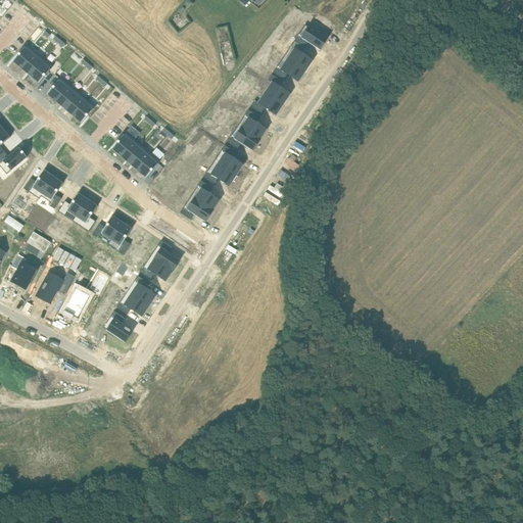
[(293,9),(287,16),(291,19),(297,12),(293,9)]
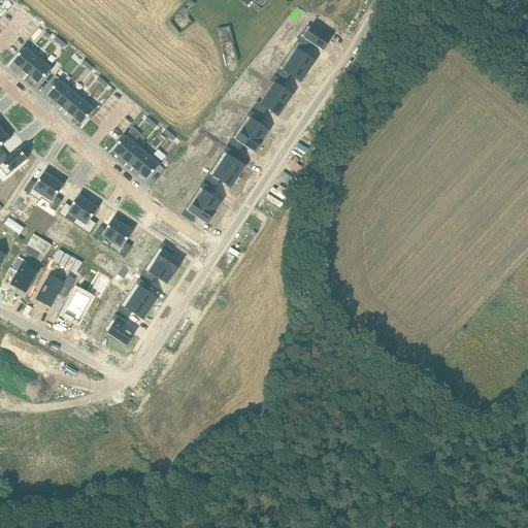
[(307,25),(297,41),(307,48),(311,42),(323,51),(330,39),(329,38),(330,37),(324,33),(323,34),(308,25),(307,25)]
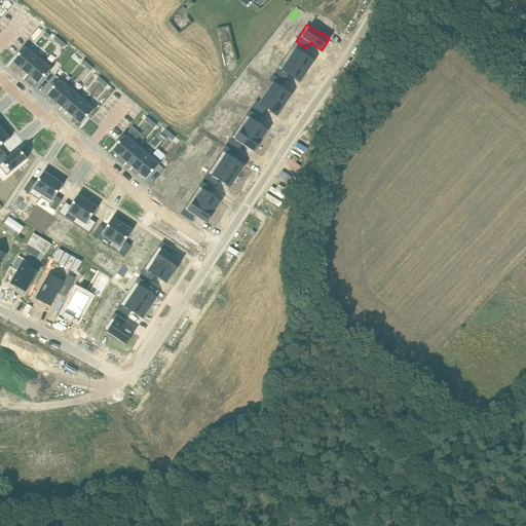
[(296,41),(285,58),(307,72),(313,62),(303,54),(306,48),(296,41)]
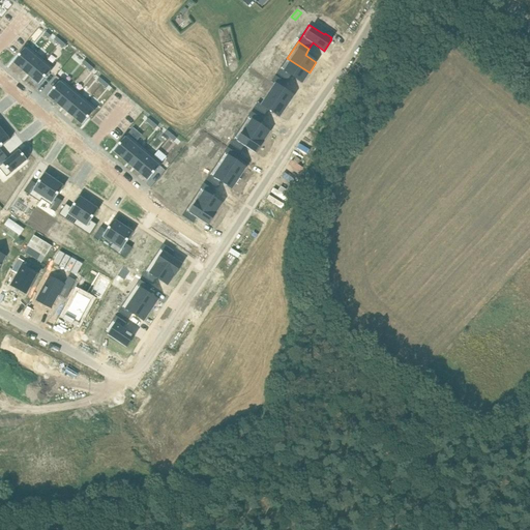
[(28,45),(12,62),(22,70),(36,53),(28,45)]
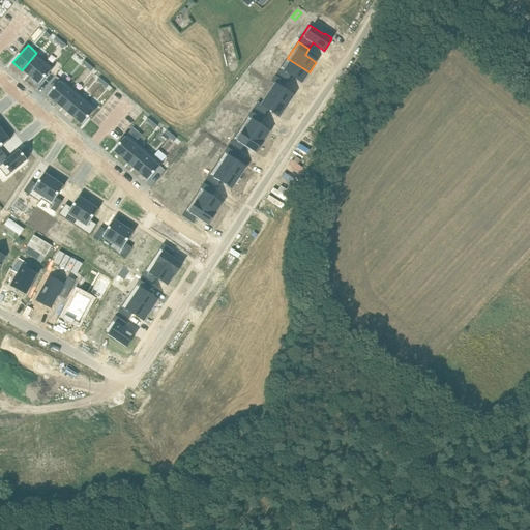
[(36,53),(22,70),(30,78),(46,60),(36,53)]
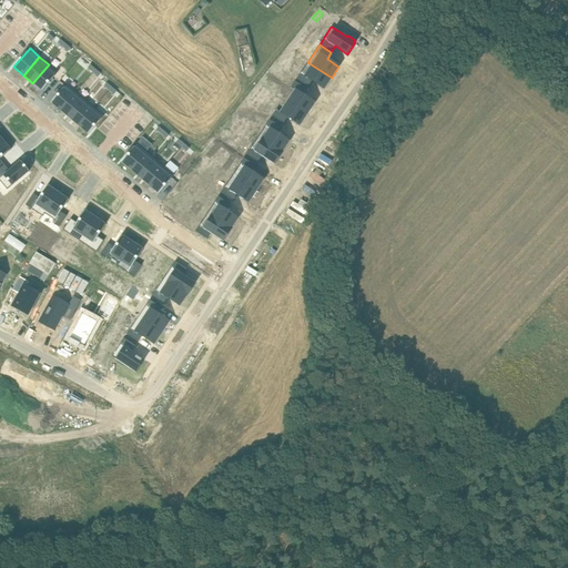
[(307,62),(296,79),(307,87),(308,87),(311,83),(312,81),(324,89),(332,78),(307,62)]
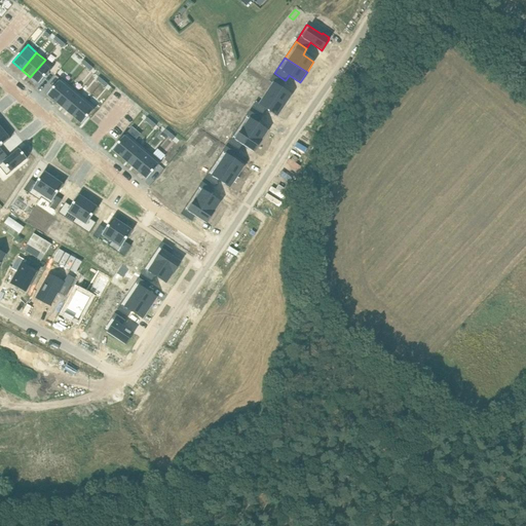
[(45,60),(30,77),(39,84),(53,67),(45,60)]
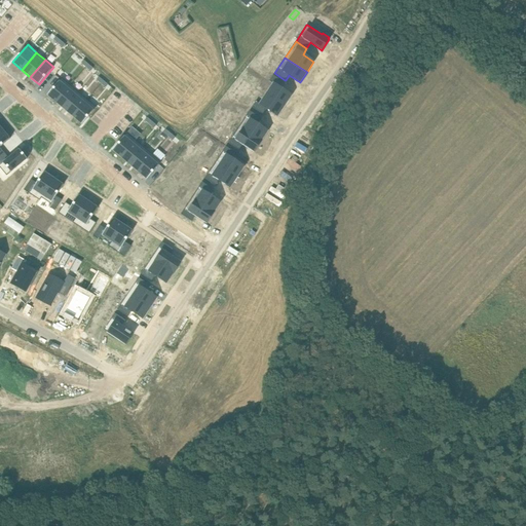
[(251,63),(247,68),(253,71),(256,66),(251,63)]
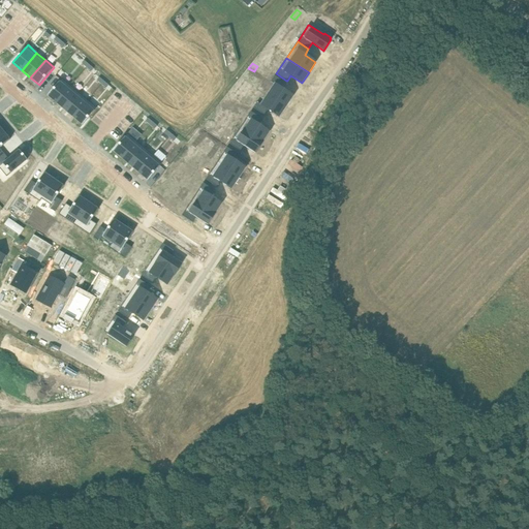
[(275,85),(269,95),(286,106),(292,96),(282,89),(286,83),(285,83),(275,75),(271,81),(271,82),(275,85)]
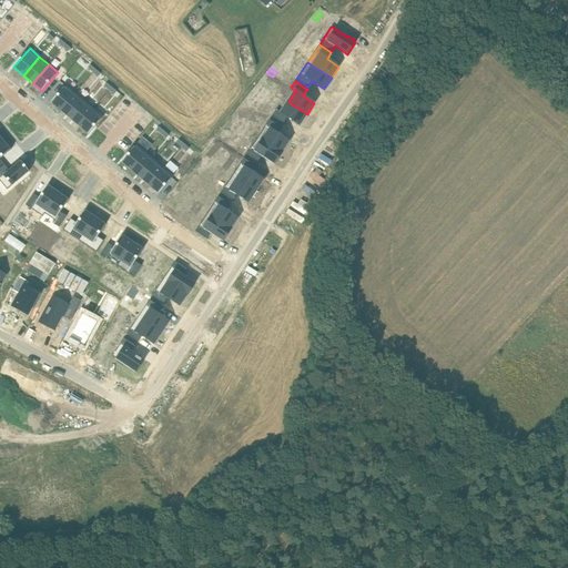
[(67,84),(51,102),(60,111),(77,92),(67,84)]
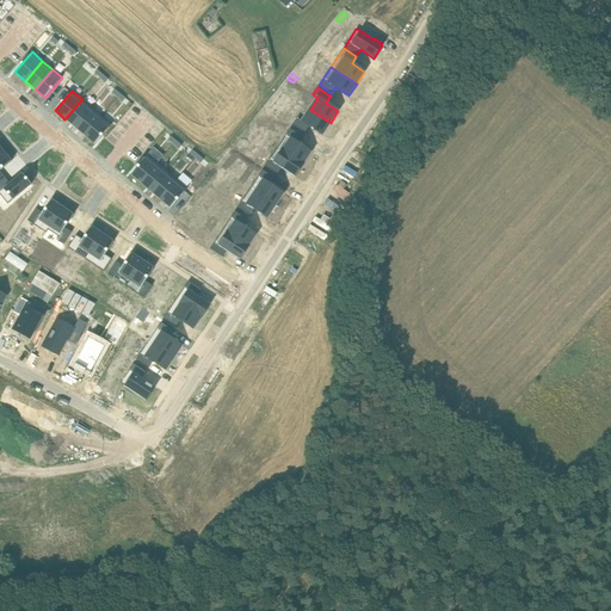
[(82,99),(65,119),(75,128),(92,107),(82,99)]
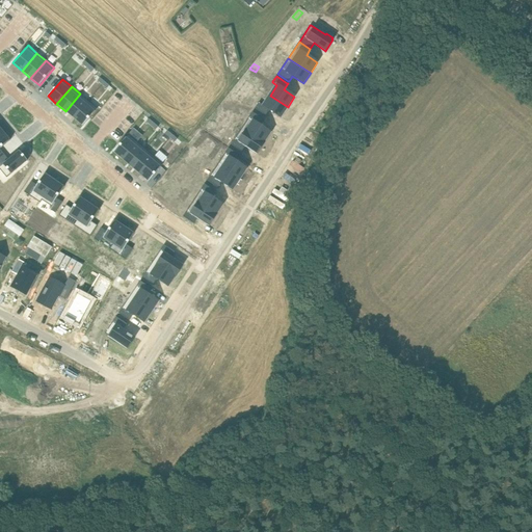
[(80,94),(65,111),(74,118),(88,101),(80,94)]
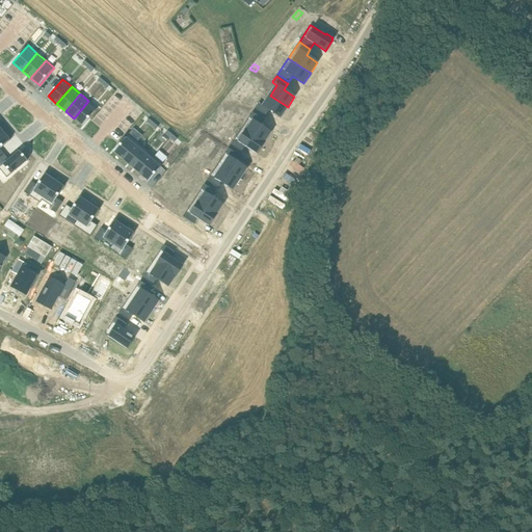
[(259,103),(255,108),(266,115),(268,112),(269,110),(281,117),(288,107),(270,96),(263,105),(259,102),(259,103)]
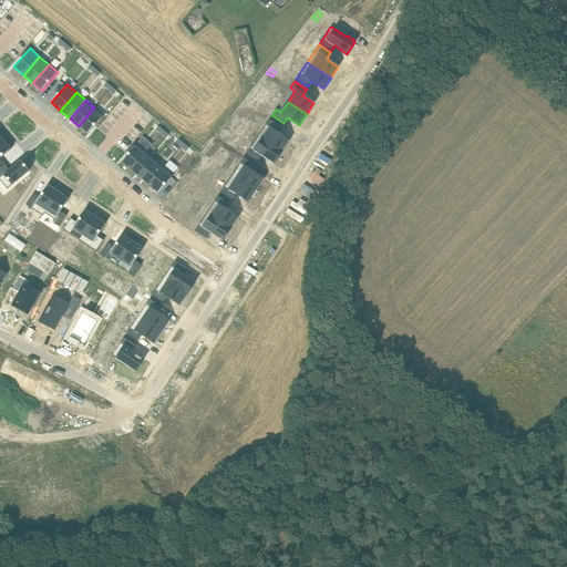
[(94,107),(79,126),(89,134),(104,115),(94,107)]
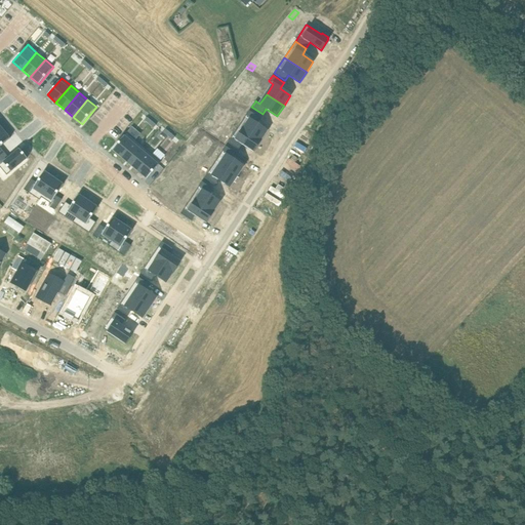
[(249,111),(238,126),(260,142),(260,140),(267,130),(256,123),(258,120),(259,118),(249,111)]
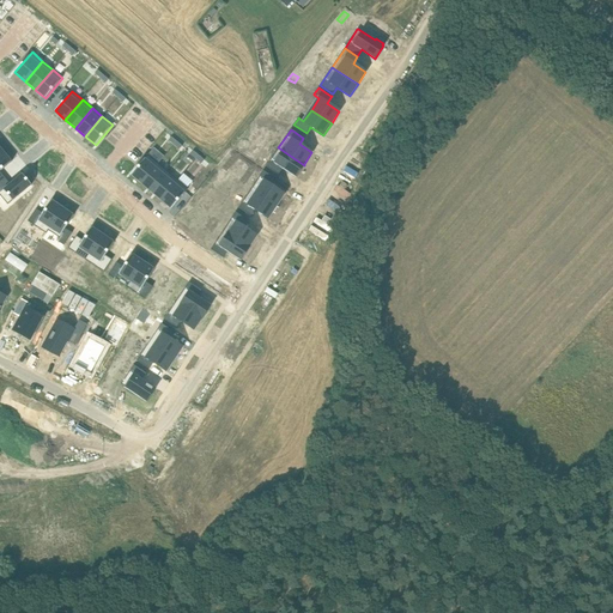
[(244,133),(236,144),(243,149),(246,145),(248,146),(253,140),(244,133)]
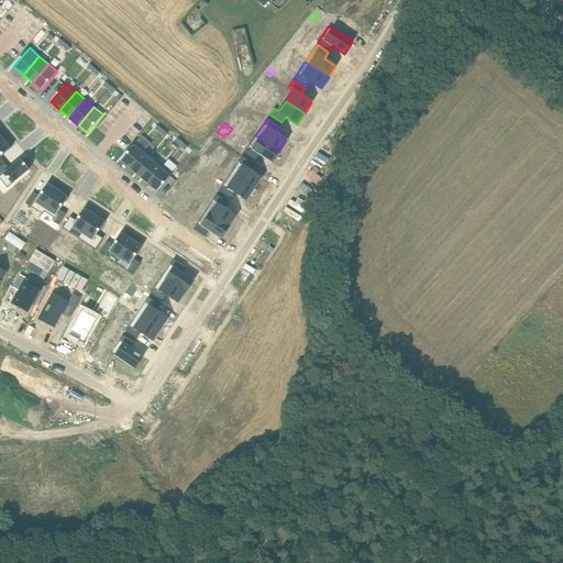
[(246,150),(244,153),(256,161),(258,157),(260,154),(272,163),(279,152),(255,135),(255,138),(246,150)]
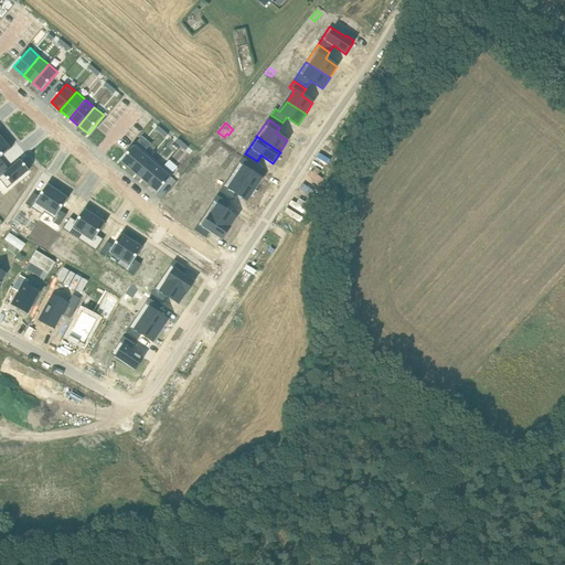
[(0,141),(0,167),(4,163),(0,158),(0,157),(11,149),(3,139),(0,141)]
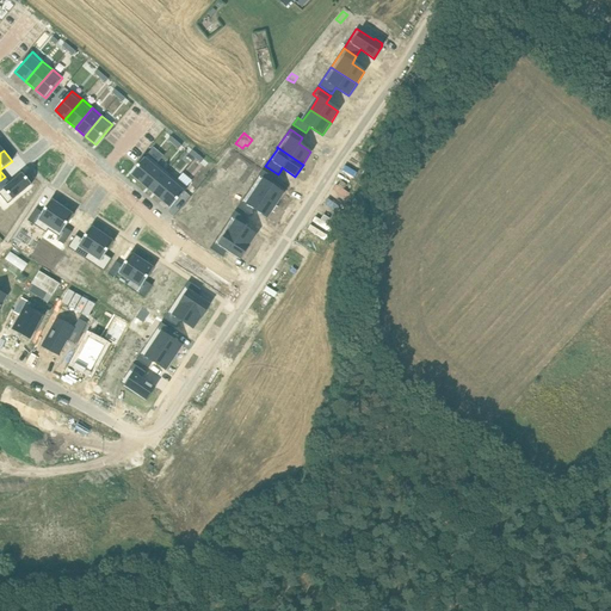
[(147,154),(130,174),(141,183),(158,162),(148,154),(147,154)]
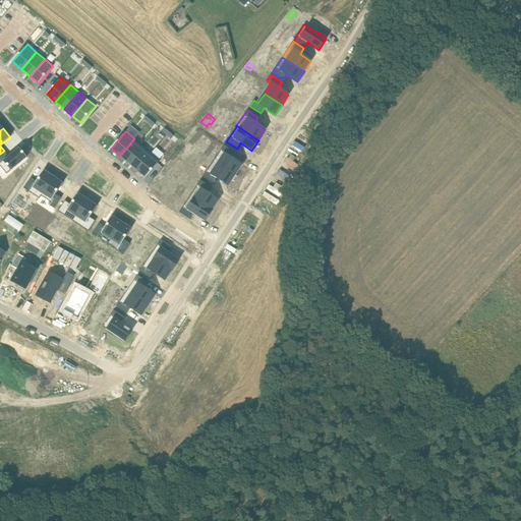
[(134,138),(120,156),(128,163),(142,146),(134,138)]
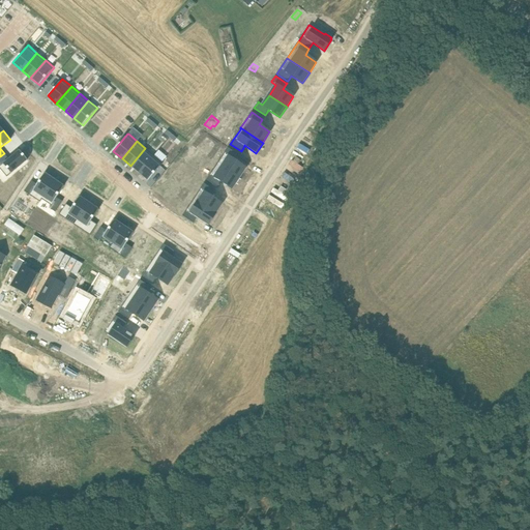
[(228,147),(216,164),(238,178),(245,168),(235,160),(236,158),(239,154),(238,154),(228,147)]
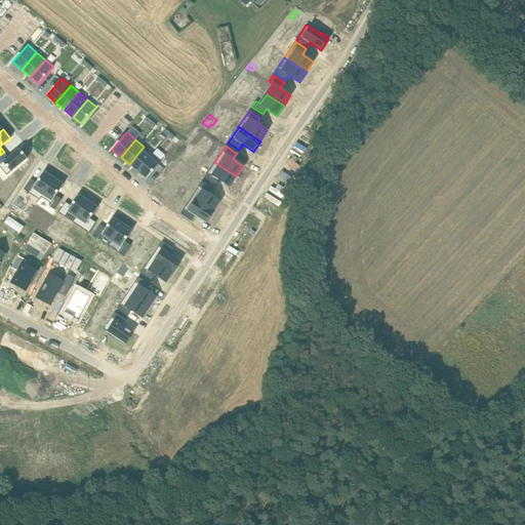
[(144,147),(129,164),(137,171),(153,154),(144,147)]
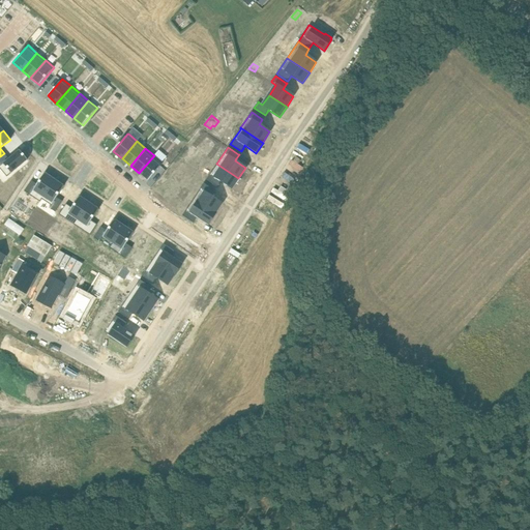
[(0,156),(0,169),(7,177),(11,173),(28,159),(20,150),(9,159),(4,153),(0,156)]
